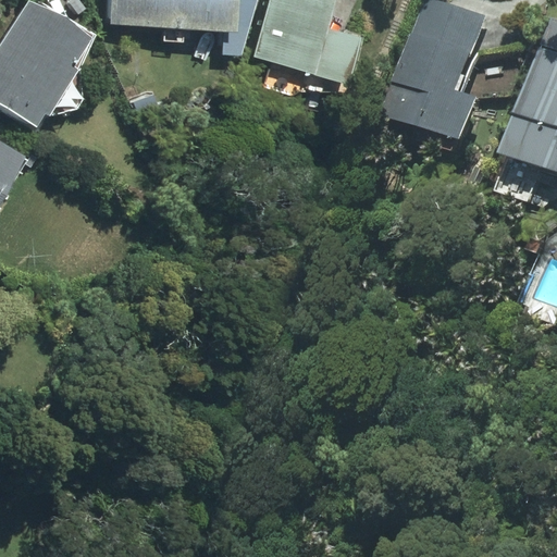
[(112,0),(111,23),(224,29),(236,29),(237,0),(112,0)]
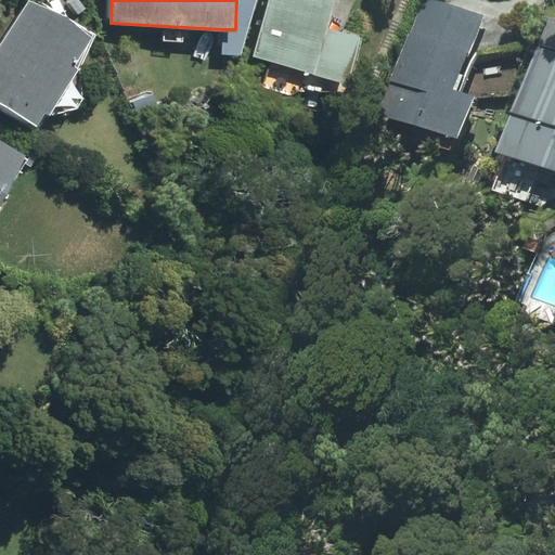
[(256,0),(236,0),(235,29),(223,29),(222,54),(240,55),(256,0)]
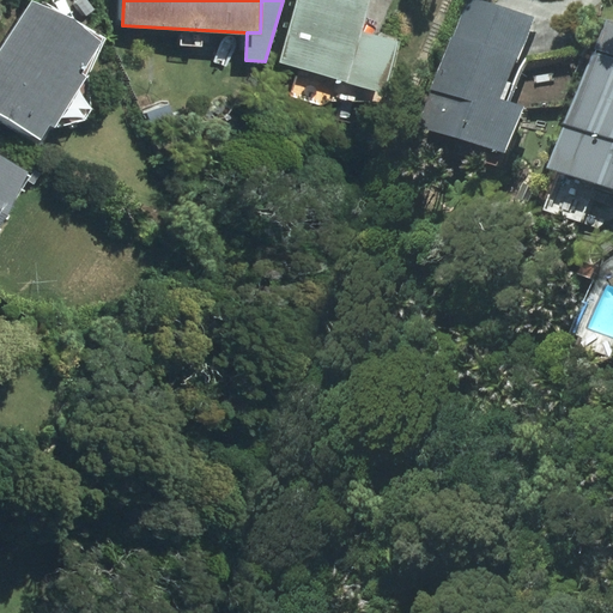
[(368,0),(297,0),(280,62),(345,80),(359,31),(368,0)]
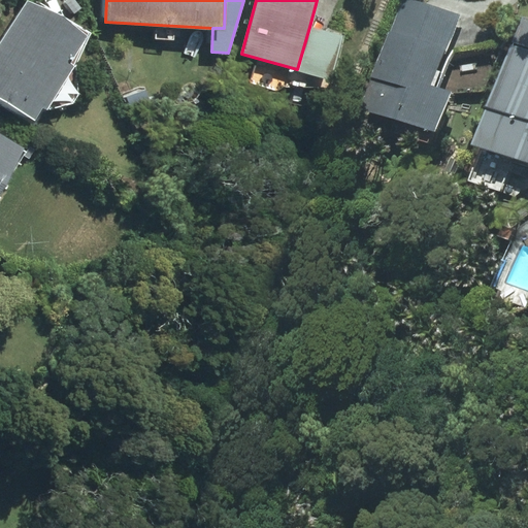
[(403,0),(391,35),(442,54),(456,15),(409,0),(403,0)]
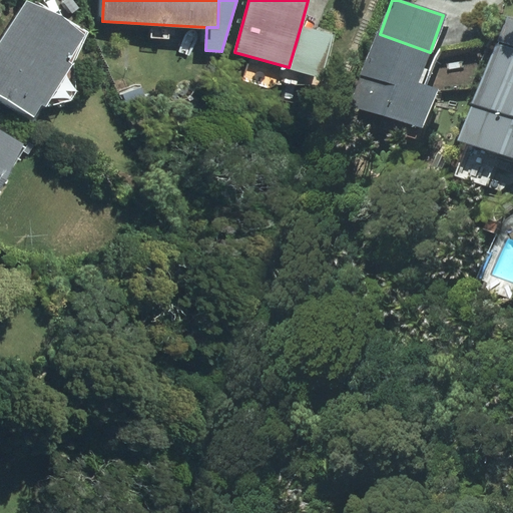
[(87,32),(27,1),(0,42),(0,97),(34,117),(42,104),(46,106),(71,101),(76,90),(74,63),(87,32)]
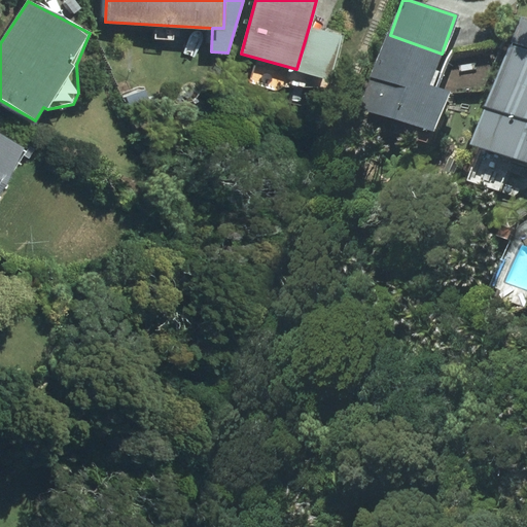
[(526,18),(521,15),(513,40),(526,44),(526,18)]
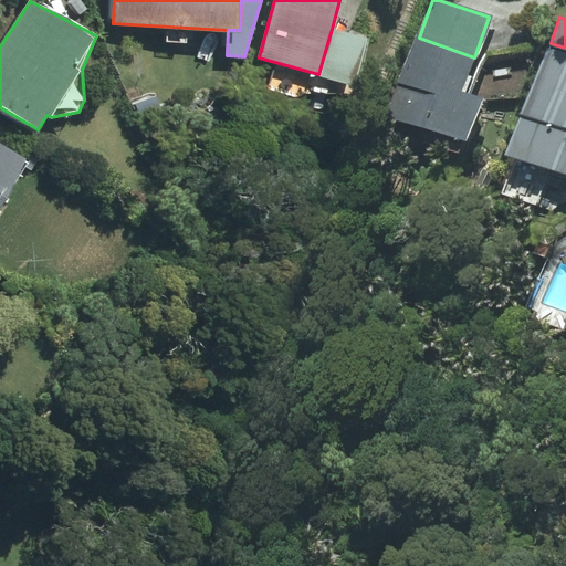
[(363,38),(332,29),(318,74),(349,83),(363,38)]
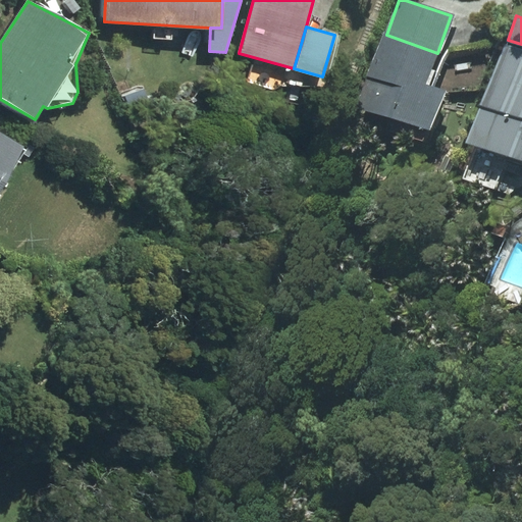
[(447,92),(425,84),(437,53),(386,35),(362,108),(432,133),(447,92)]
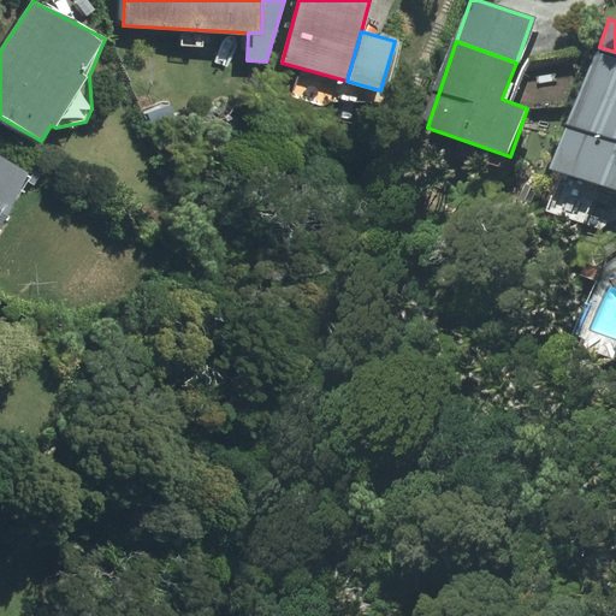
[(615,59),(596,52),(555,165),(615,185),(615,59)]
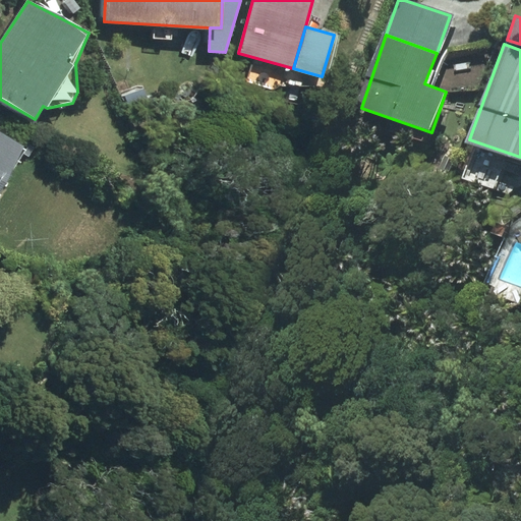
[(0,188),(25,147),(0,131),(0,188)]
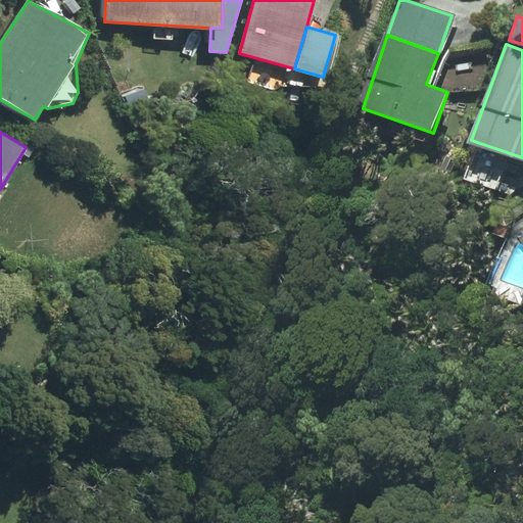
All buildings are outlined.
